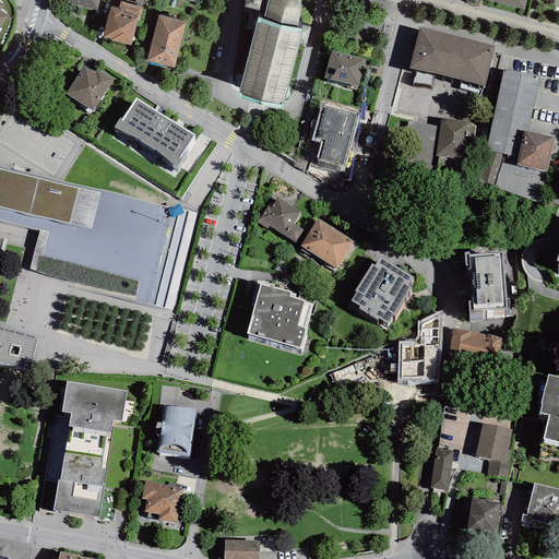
[(64,0),(64,2),(96,10),(98,0),(64,0)]
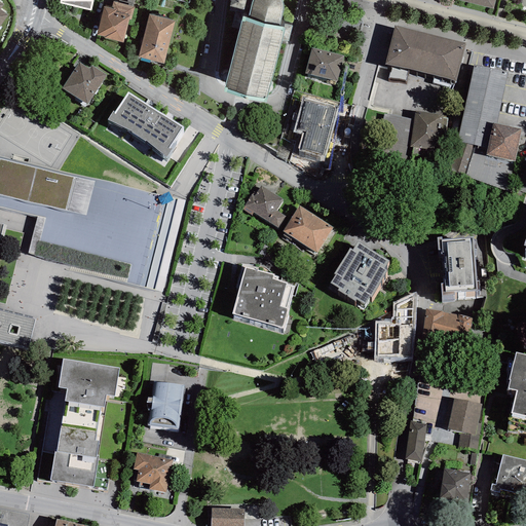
[(242,16),(225,87),(228,87),(227,89),(264,99),(264,98),(266,99),(282,40),(288,42),(292,26),(285,25),(285,22),(280,21),(284,8),(284,4),(280,0),(253,0),(253,1),(251,7),(248,19),(242,16)]
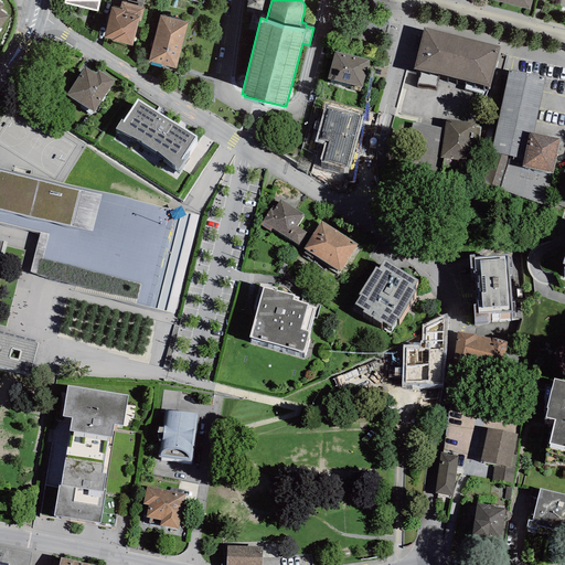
[(264,0),(247,0),(246,7),(262,10),(264,0)]
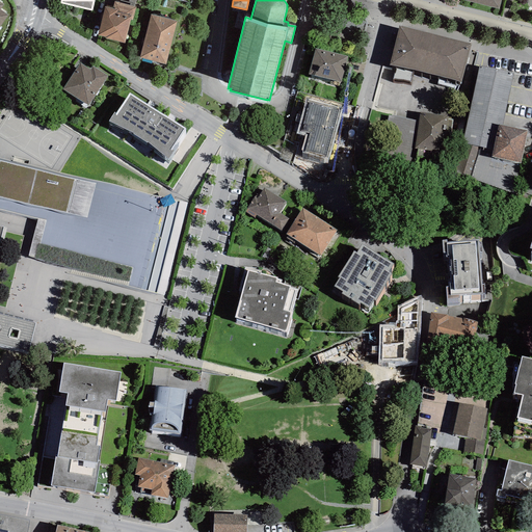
[(502,0),(464,0),(500,8),(502,0)]
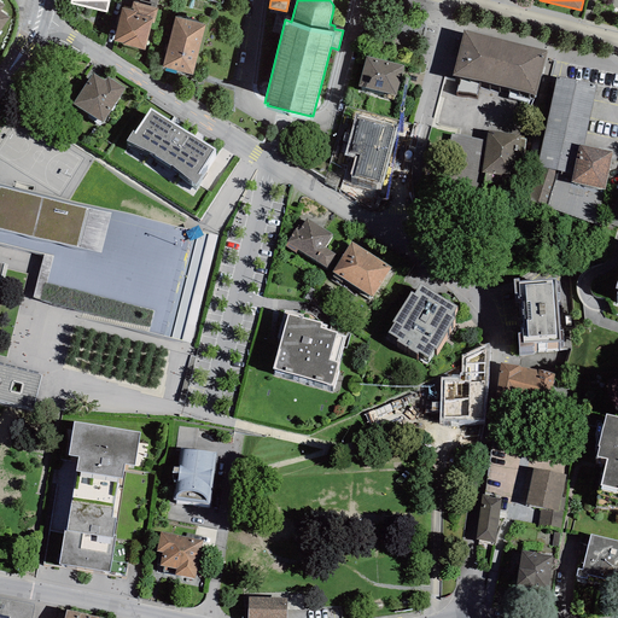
[(122,7),(114,41),(123,44),(123,45),(145,51),(152,23),(153,24),(158,9),(156,7),(139,4),(133,3),(130,10),(122,7)]
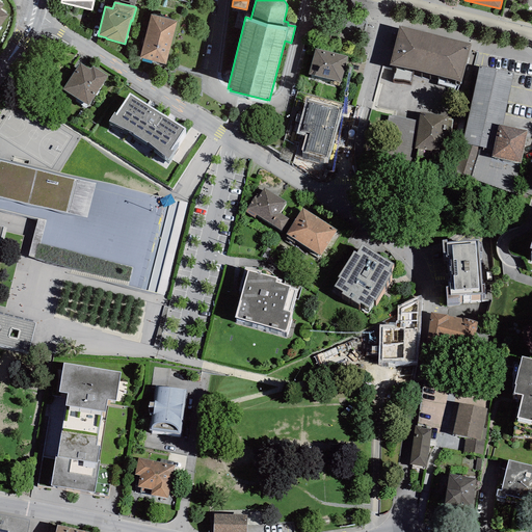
[(151,15),(139,58),(166,64),(177,21),(151,15)]
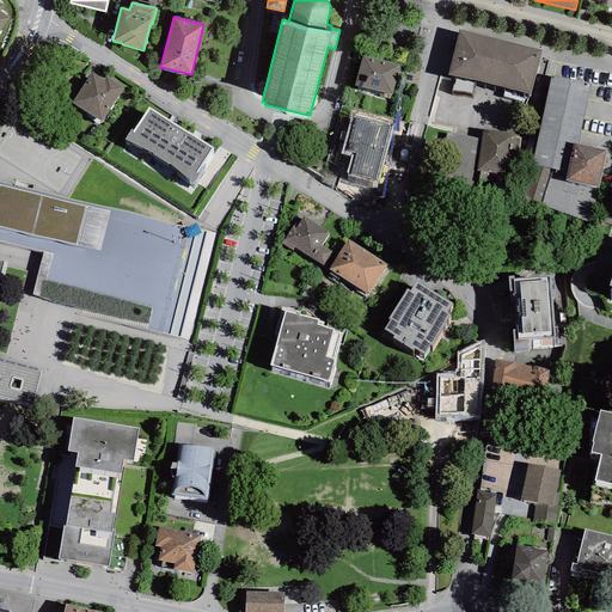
[(542,50),(458,30),(448,74),(456,77),(475,81),(531,95),(542,50)]
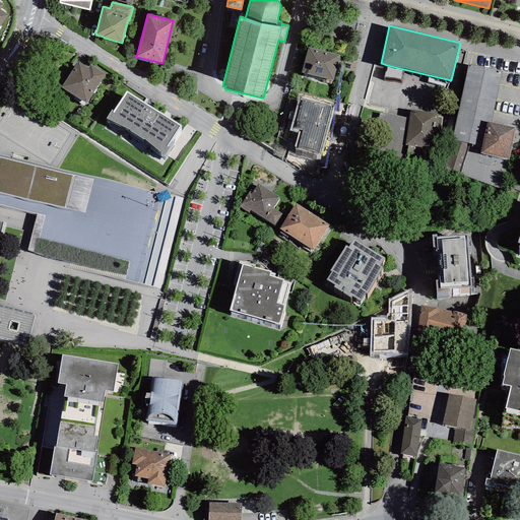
[(340,55),(308,47),(302,73),(333,81),(340,55)]
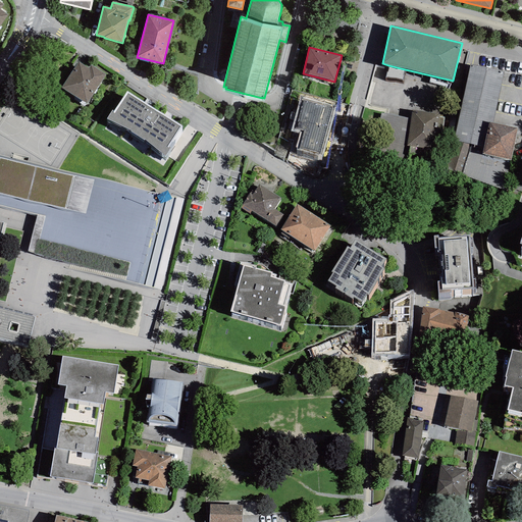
[(90,64),(89,67),(77,61),(61,88),(87,104),(105,74),(90,64)]
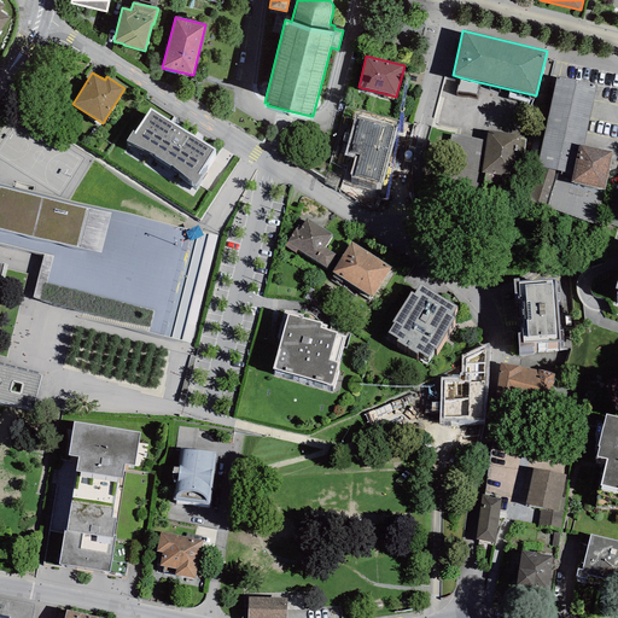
[(584,145),(596,85),(557,76),(537,165),(572,174),(579,144),(584,145)]
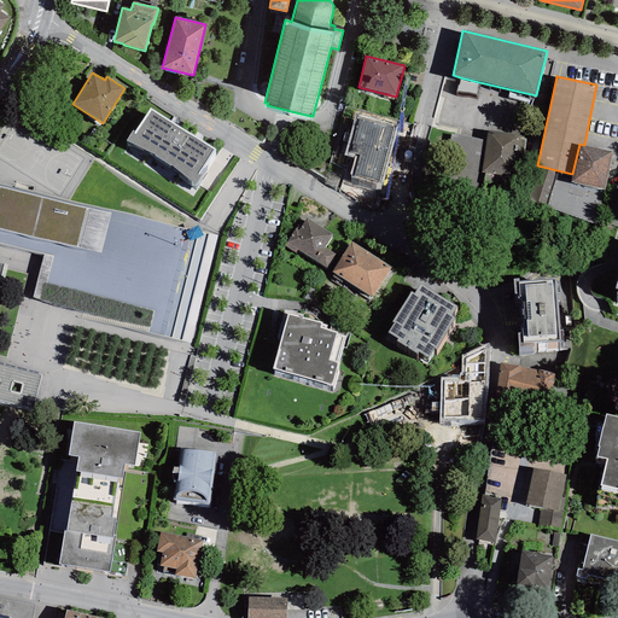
[(479,82),(460,77),(456,92),(467,93),(476,95),(479,82)]
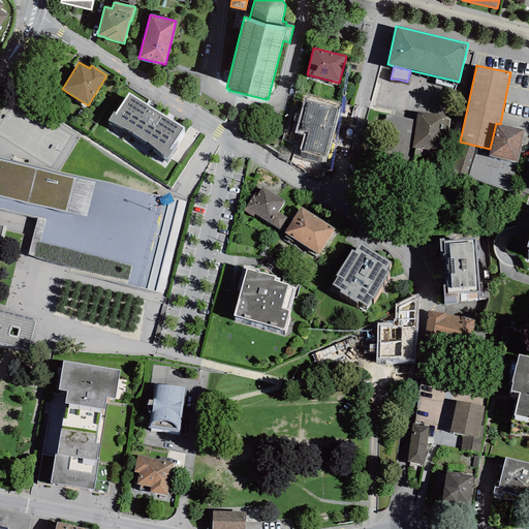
[(185,127),(128,92),(115,113),(113,112),(107,121),(132,132),(132,133),(146,142),(147,141),(166,158),(173,151),(169,149),(185,127)]
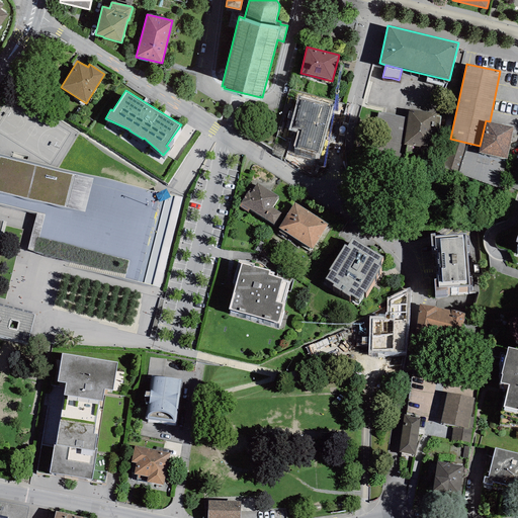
[(321,155),(334,107),(297,97),(288,130),(297,132),(293,147),(321,155)]
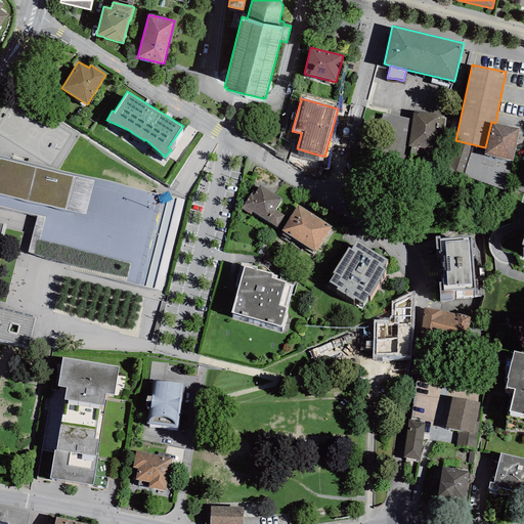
[(442,115),(413,111),(408,146),(436,150),(438,138),(441,118),(442,115)]
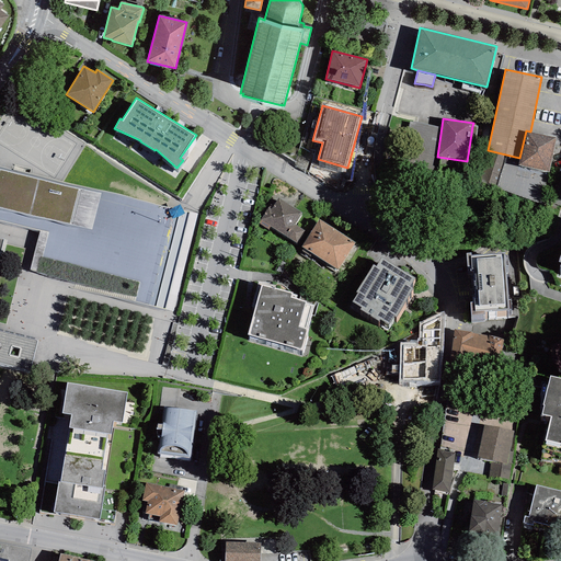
[(530,132),(526,130),(519,158),(518,165),(549,172),(557,137),(530,132)]
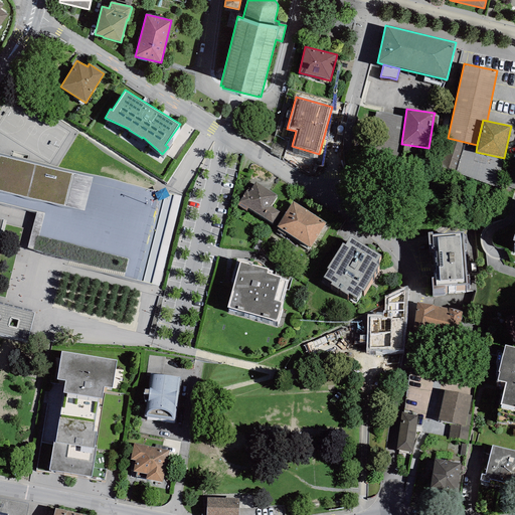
[(73,174),(0,155),(0,190),(65,207),(73,174)]
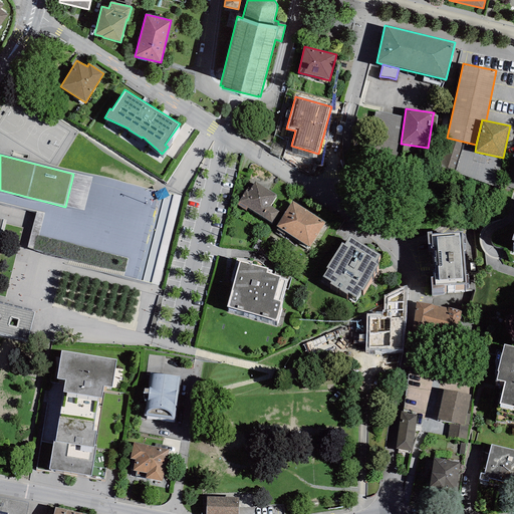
[(277,195),(255,181),(250,189),(247,187),(236,205),(246,211),(248,208),(274,224),(281,213),(270,206),(277,195)]
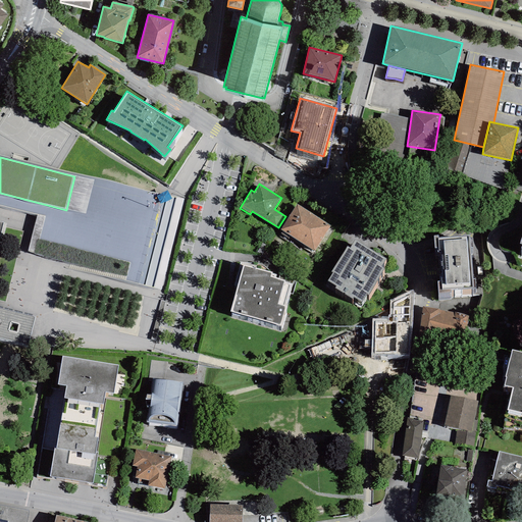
[(330,225),(297,204),(280,229),(314,251),(330,225)]
